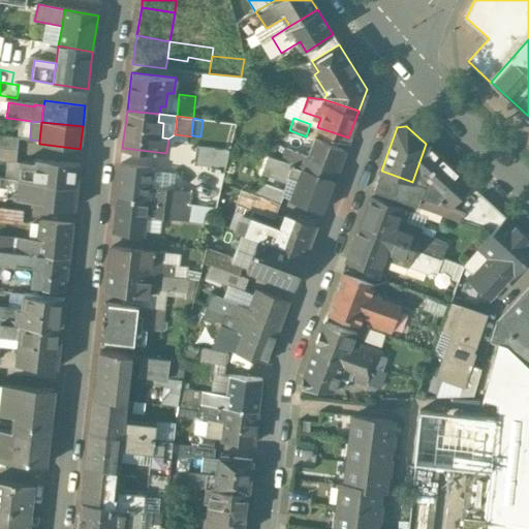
[(18,138),(0,136),(0,149),(17,151),(18,138)]
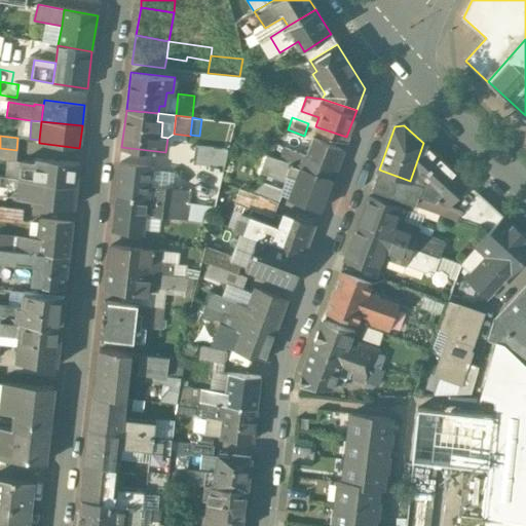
[(342,148),(312,137),(306,154),(301,167),(331,178),(342,148)]
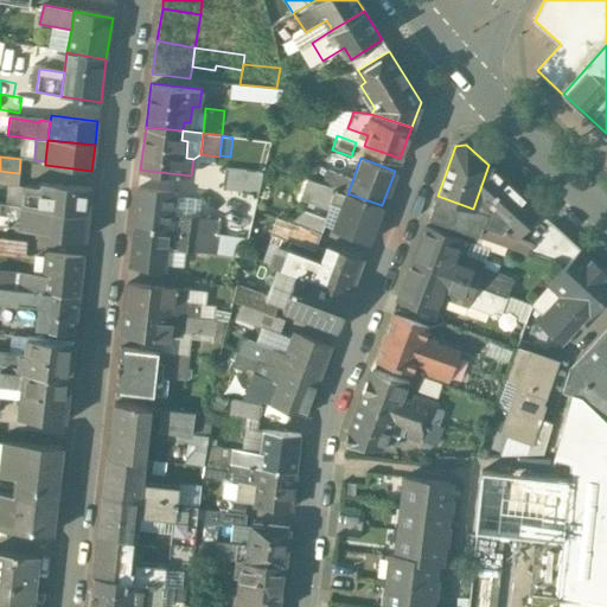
[(541,213),(489,165),(473,209),(438,196),(429,217),(486,238),(511,247),(518,238),(541,213)]
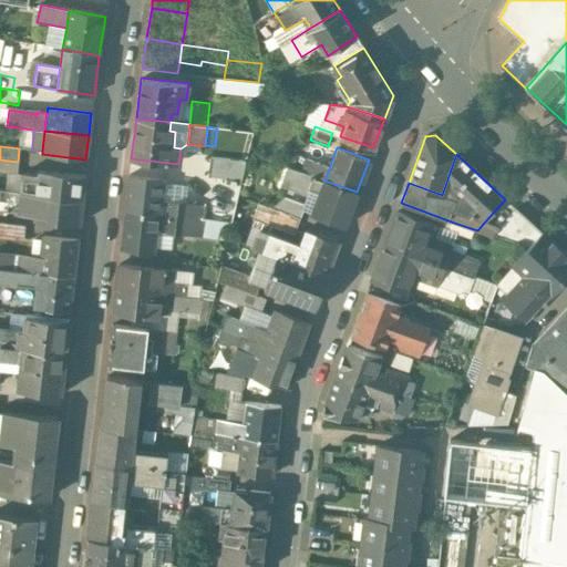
[(330,166),(307,158),(301,172),(325,181),(330,166)]
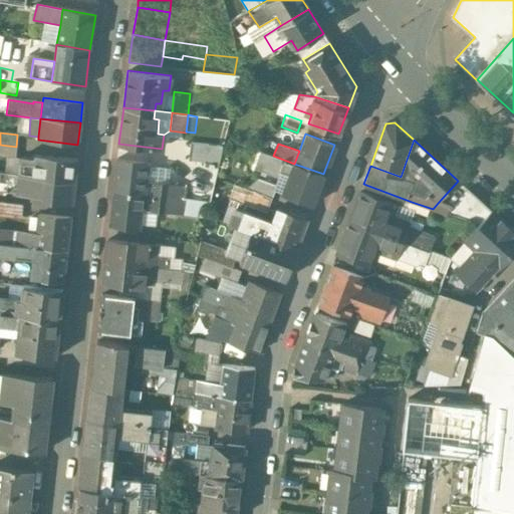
[(192,149),(168,146),(167,158),(191,160),(192,149)]
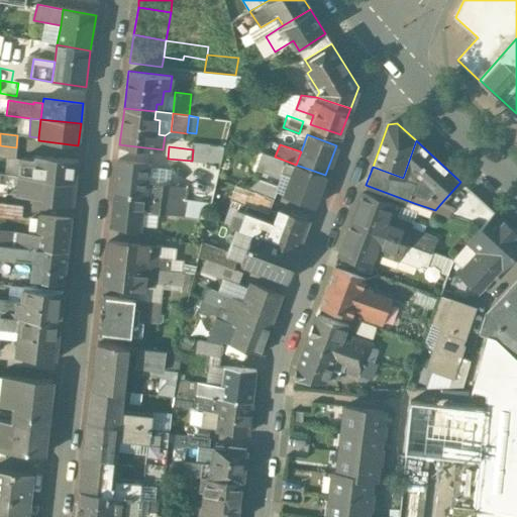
[(275,157),(263,151),(256,169),(281,178),(283,173),(292,177),(296,165),(275,157)]
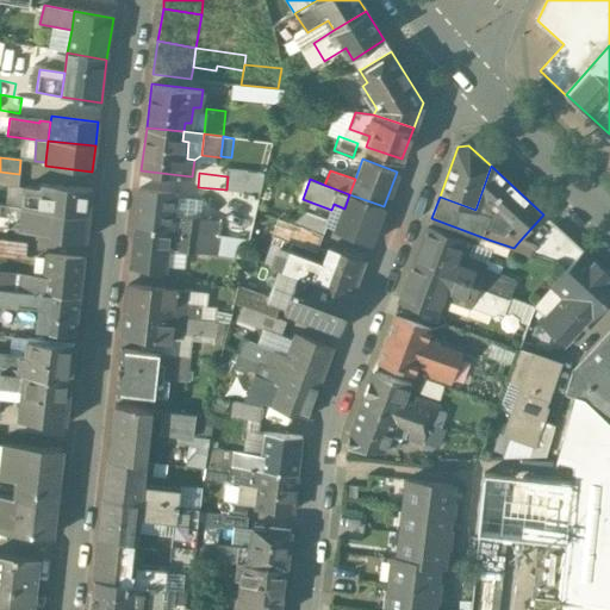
[(91,190),(41,185),(41,190),(38,210),(87,215),(91,190)]
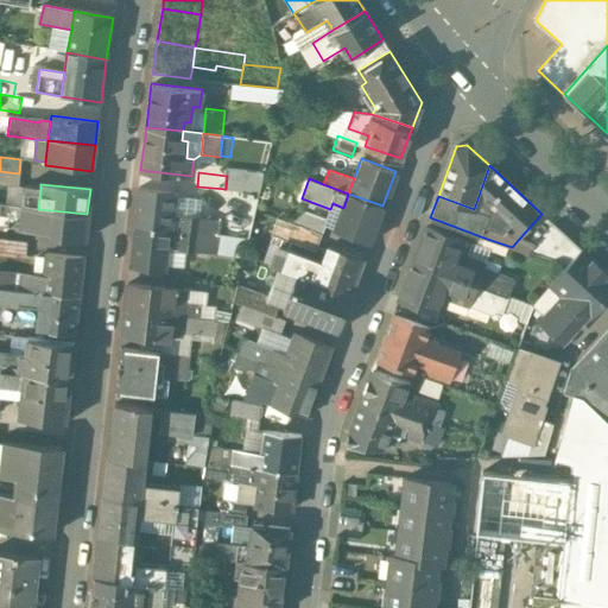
[(226,189),(197,187),(195,201),(225,203),(226,189)]
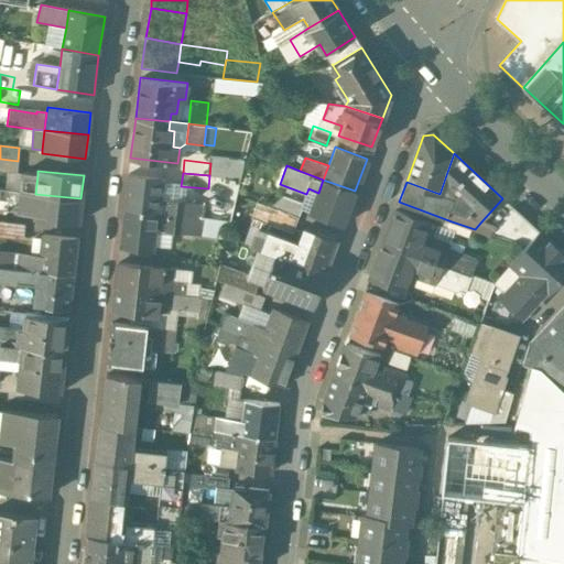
[(38,175),(23,174),(21,193),(35,194),(38,175)]
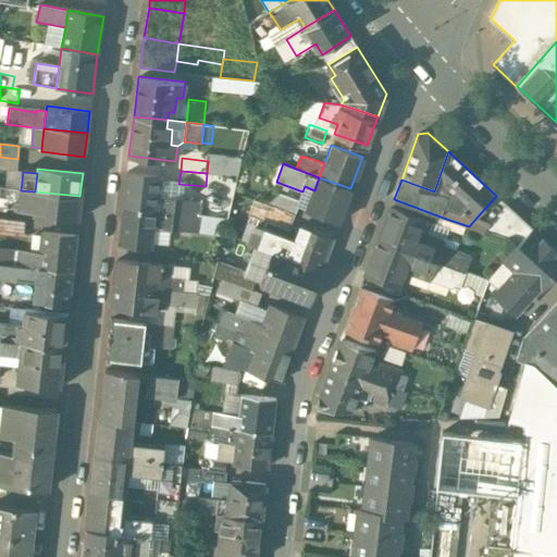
[(159,176),(126,173),(122,209),(156,212),(157,202),(159,176)]
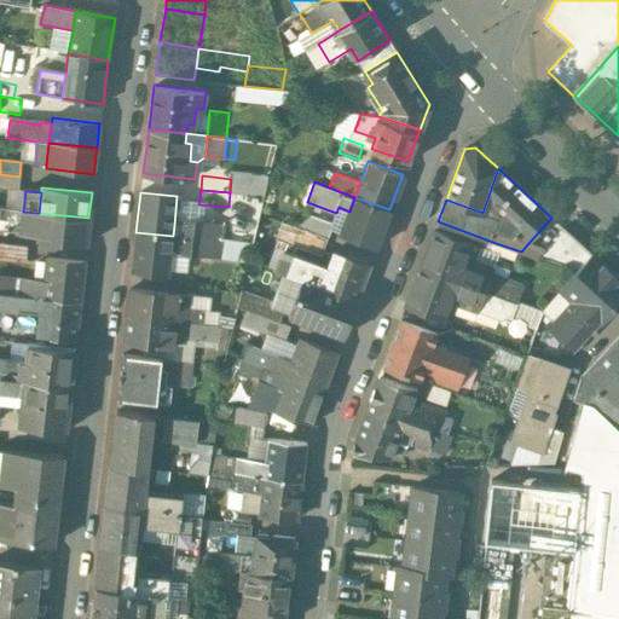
[(389,209),(354,197),(350,212),(341,232),(376,246),(389,209)]
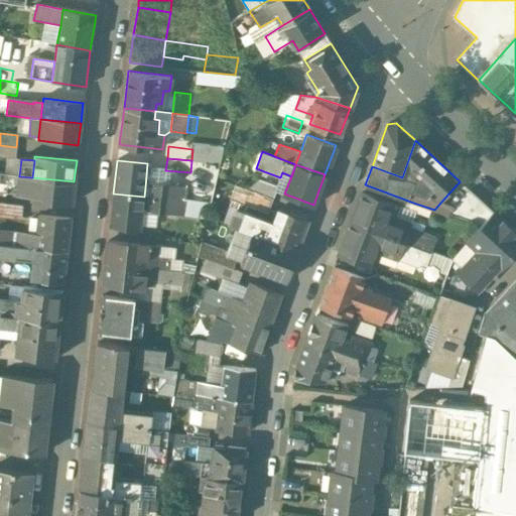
[(19,176),(8,175),(6,192),(30,196),(32,177),(19,176)]
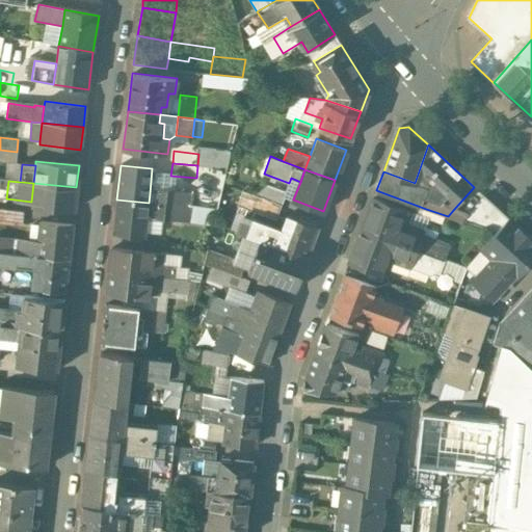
[(76,187),(33,183),(31,202),(31,206),(74,210),(76,187)]
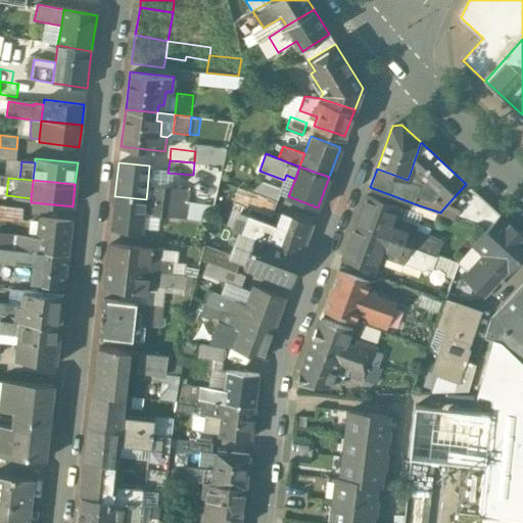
[(182,188),(155,186),(155,191),(147,190),(146,199),(180,202),(182,188)]
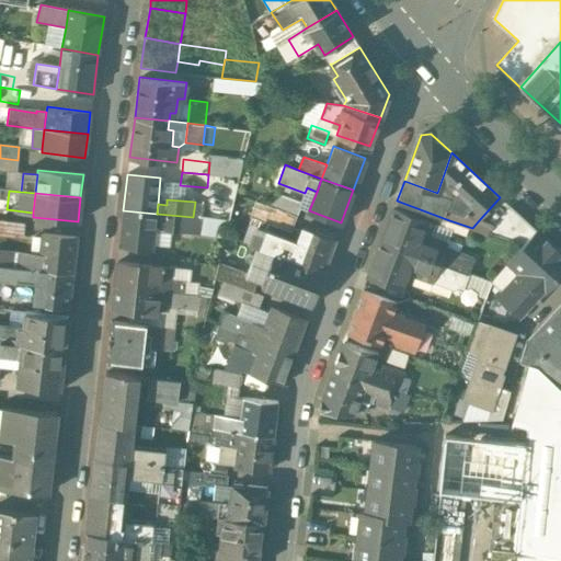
[(297,216),(271,206),(265,221),(292,230),(297,216)]
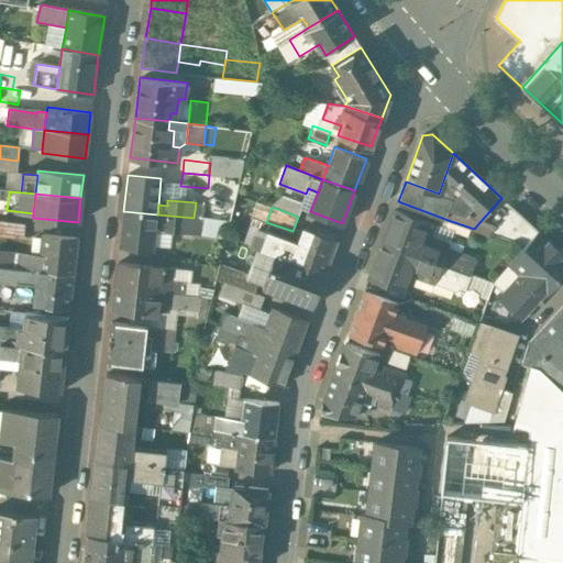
[(512,208),(486,233),(525,246),(539,232),(512,208)]
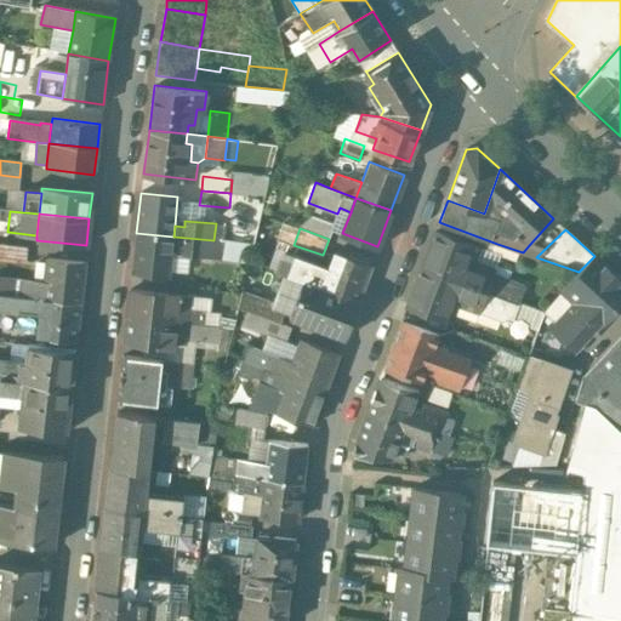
[(471,245),(434,232),(421,268),(457,280),(463,266),(471,245)]
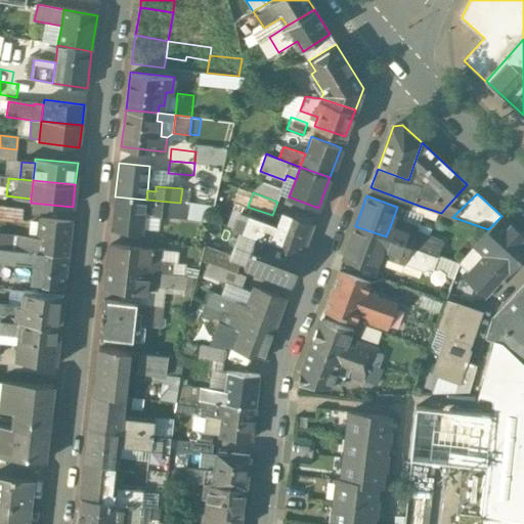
[(146,200),(115,197),(111,229),(143,232),(143,228),(144,215),(146,200)]
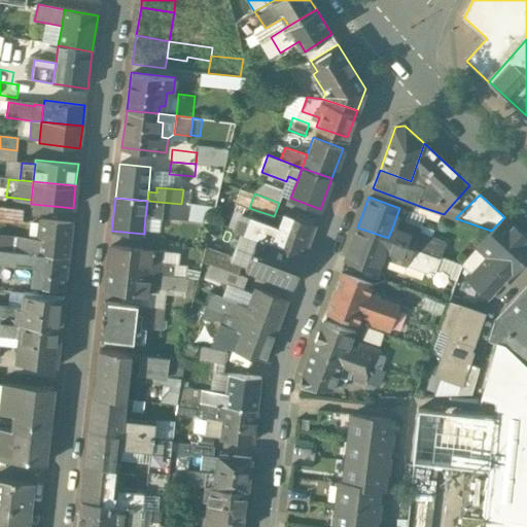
[(181,204),(147,201),(145,216),(154,217),(154,215),(160,216),(185,218),(187,205),(181,204)]
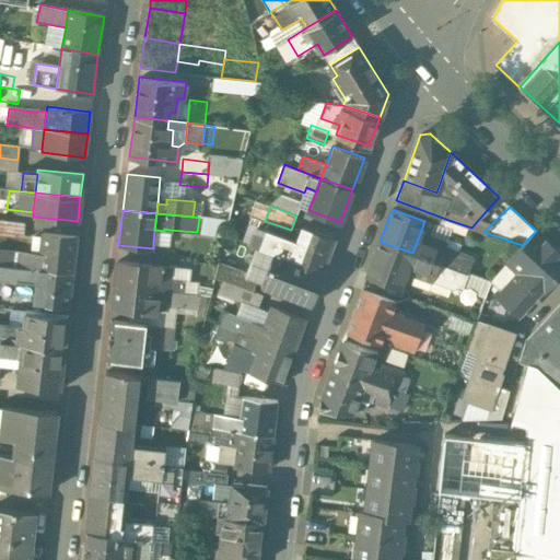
[(0,233),(26,235),(26,220),(0,218),(0,233)]
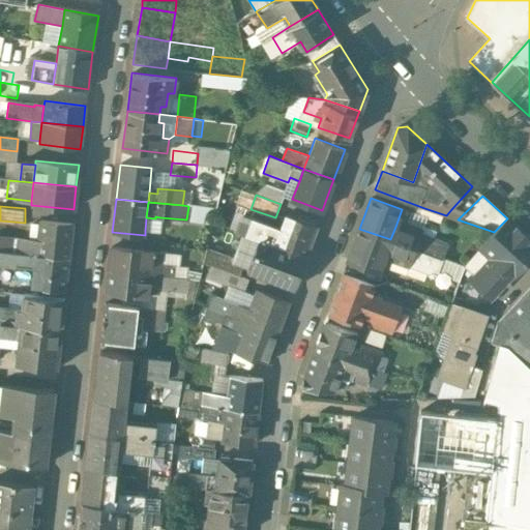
[(446,215),(424,208),(420,217),(443,226),(446,215)]
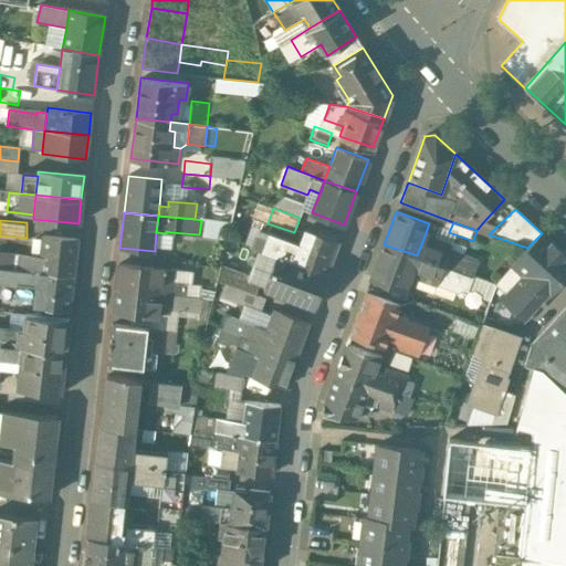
[(296,247),(275,239),(278,236),(259,228),(251,247),(269,253),(325,274),(338,241),(303,228),(296,247)]
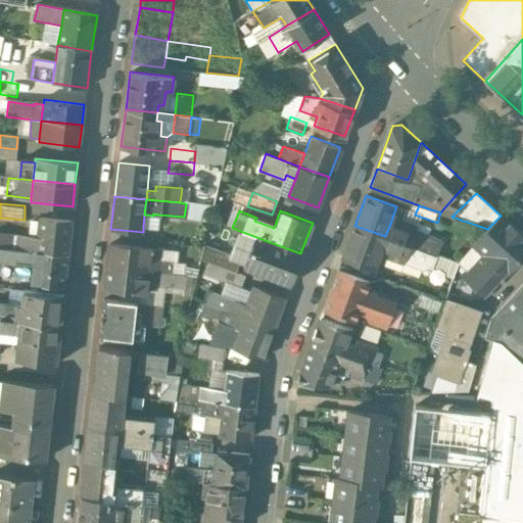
[(153,216),(144,215),(143,228),(157,230),(158,215),(153,214),(153,216)]
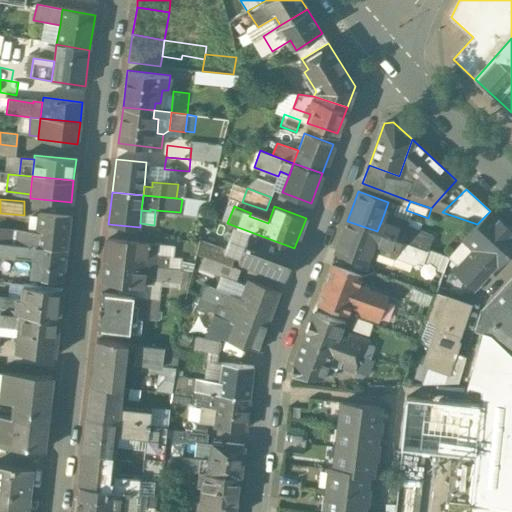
[(511,249),(511,231),(490,211),(466,237),(476,246),(495,264),(497,266),(511,249)]
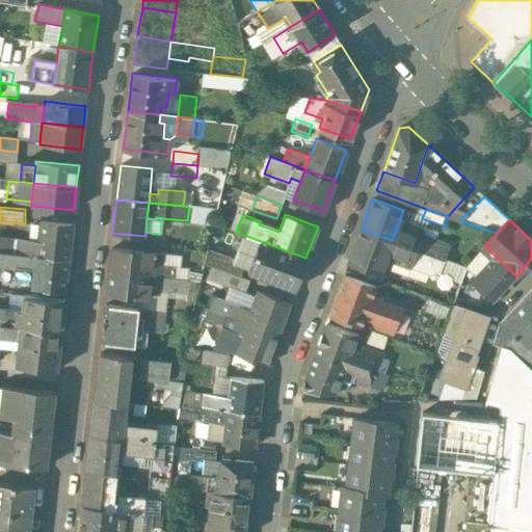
[(72,227),(38,222),(36,242),(34,257),(68,260),(72,227)]
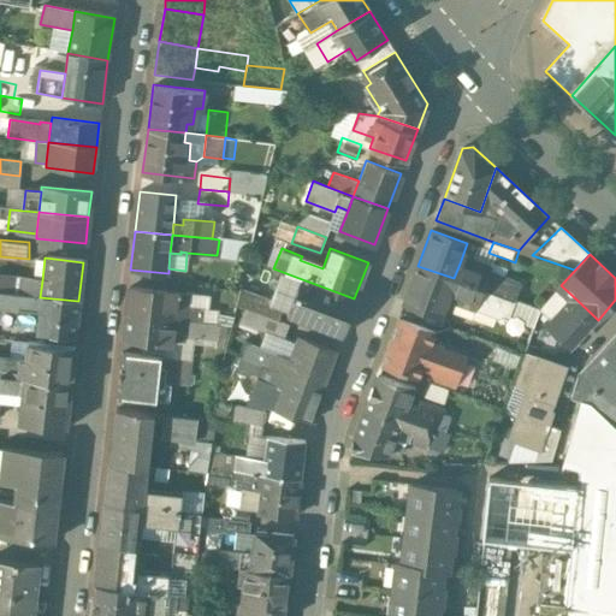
[(485,273),(460,264),(454,278),(480,288),(485,273)]
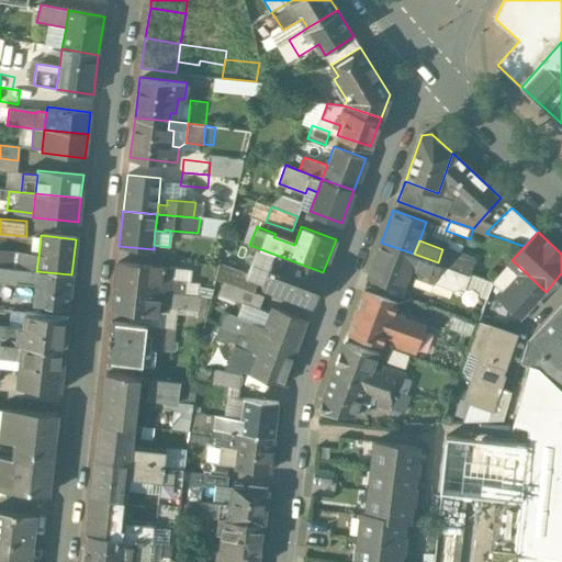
[(414,254),(381,243),(369,276),(402,287),(409,266),(414,254)]
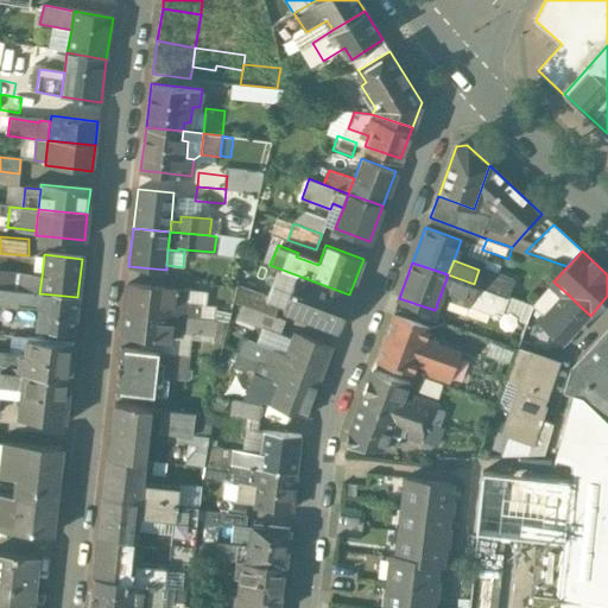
[(42,277),(0,272),(0,289),(39,293),(42,277)]
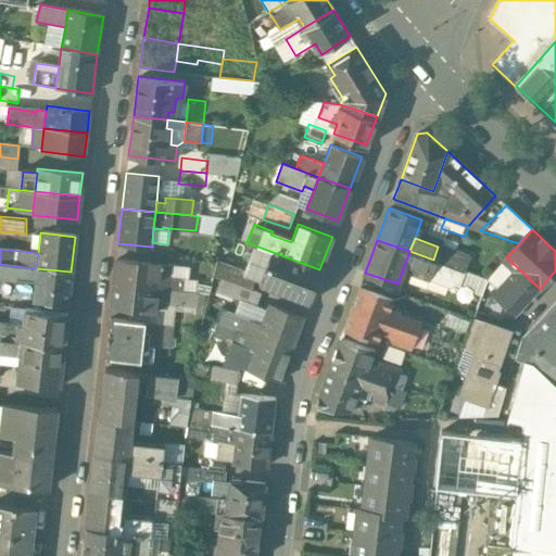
[(319,269),(264,249),(254,276),(254,277),(255,277),(260,279),(258,282),(307,301),(319,269)]
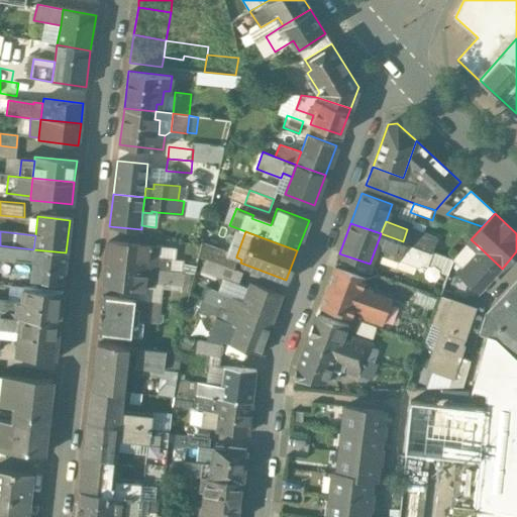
[(403,241),(381,233),(377,244),(397,251),(399,251),(403,241)]
